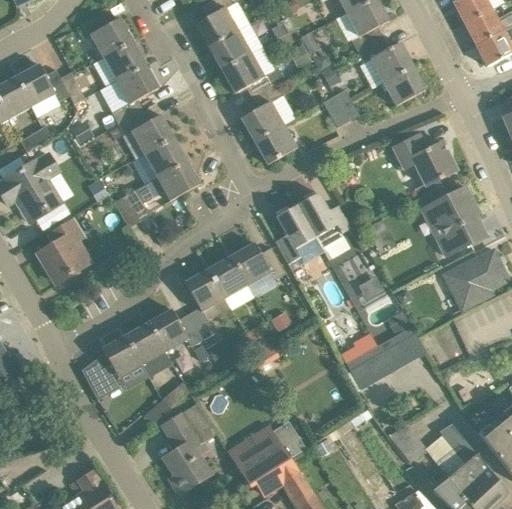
[(195,22),(208,46),(237,30),(225,8),(232,4),(230,0),(209,0),(200,5),(206,16),(195,22)]
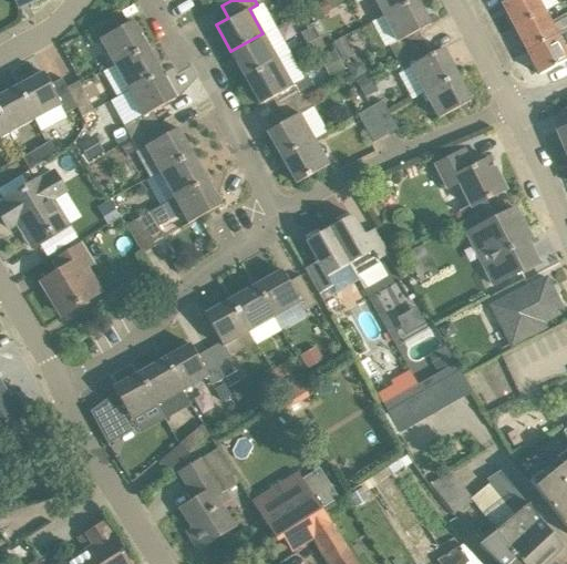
[(322,13),(331,9),(326,0),(320,0),(316,2),(322,13)]
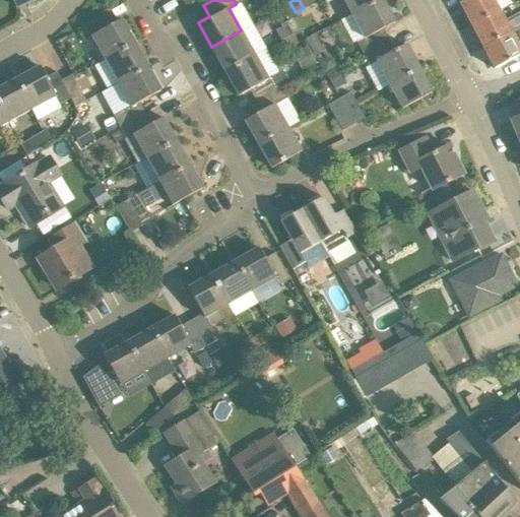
[(343,0),(349,12),(373,0),(343,0)]
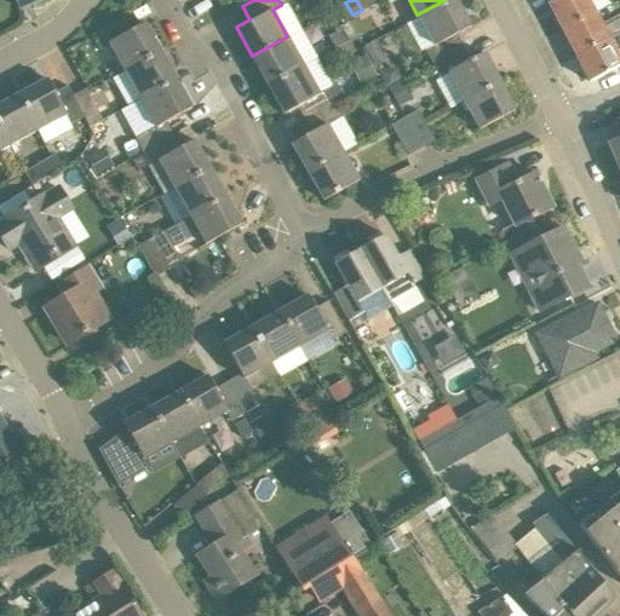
[(469,24),(457,0),(445,0),(417,15),(431,41),(424,45),(431,61),(463,45),(457,32),(469,24)]
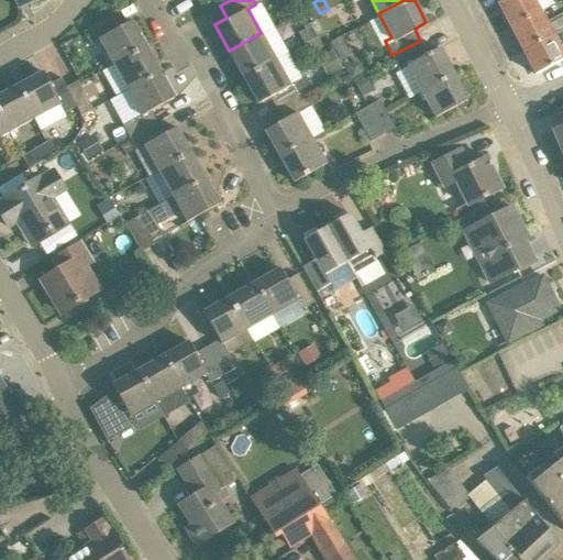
[(497,0),(510,25),(541,9),(548,6),(545,0),(497,0)]
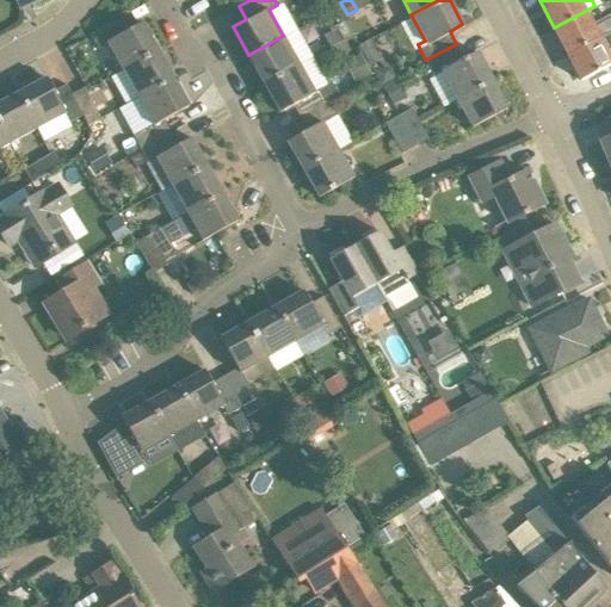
[(567,53),(610,29),(610,13),(594,23),(587,10),(554,28),(567,53)]
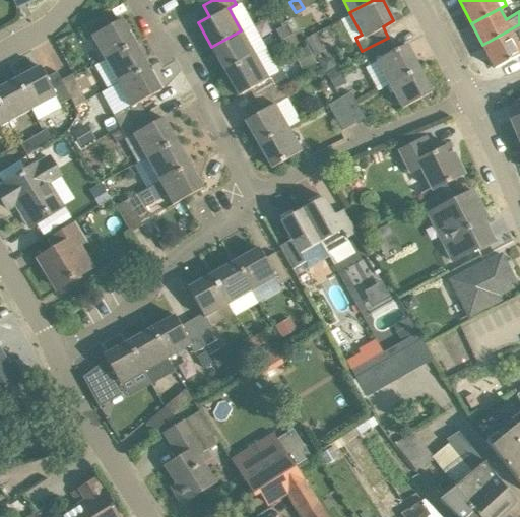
[(103,12),(77,26),(83,39),(90,35),(104,58),(133,41),(120,17),(109,23),(103,12)]
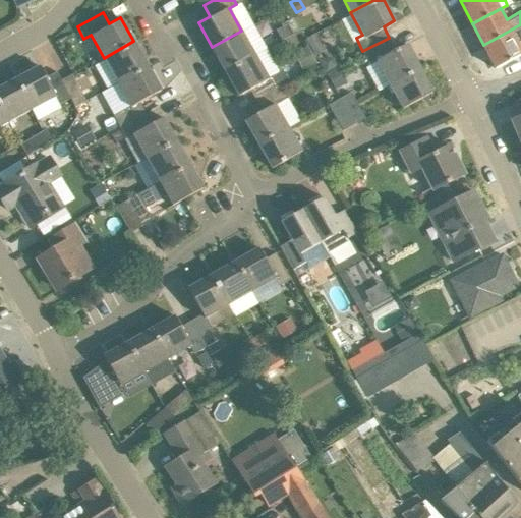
[(282,22),(283,24),(286,23),(292,33),(300,27),(294,16),(282,22)]
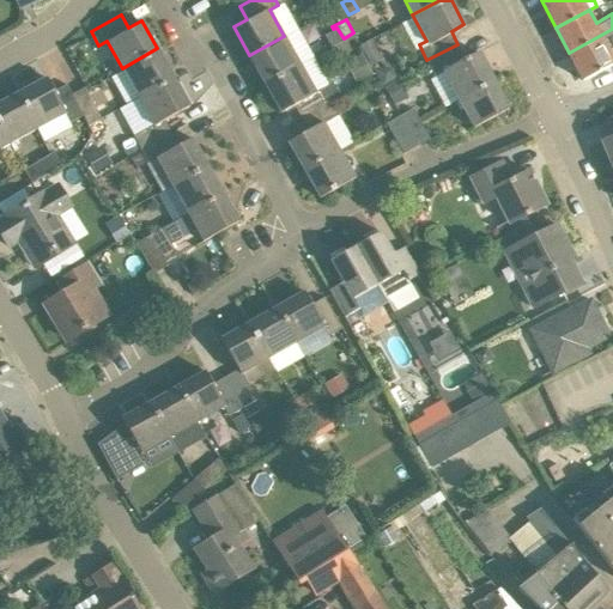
[(612,50),(612,29),(569,53),(582,78),(612,61),(612,55),(611,52),(612,50)]
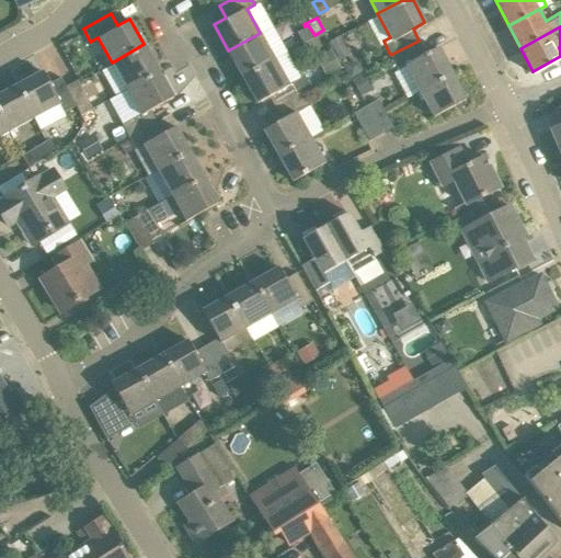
[(228,50),(242,75),(274,57),(260,33),(228,50)]
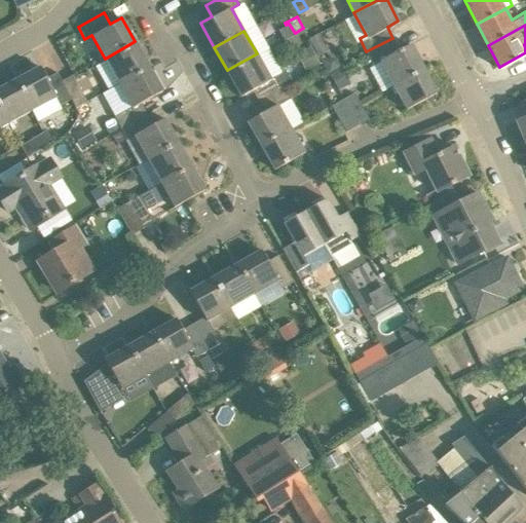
[(328,49),(318,33),(309,38),(318,54),(328,49)]
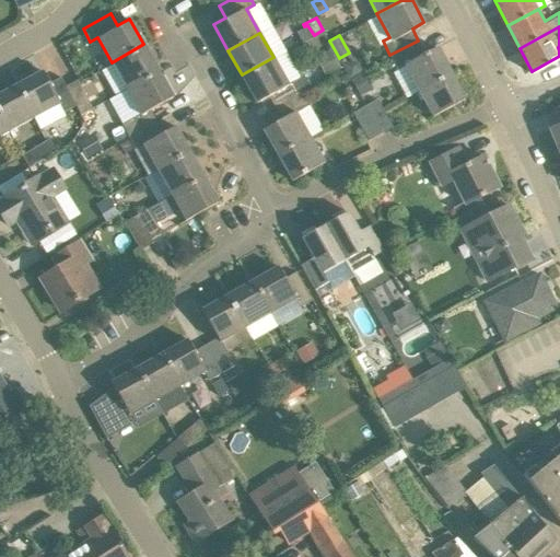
[(404,65),(417,89),(451,71),(436,46),(424,53),(418,41),(389,55),(397,68),(404,65)]
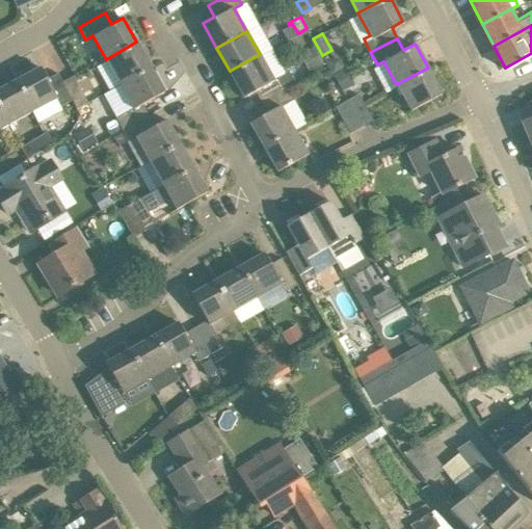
[(150,65),(136,42),(106,59),(118,83),(150,65)]
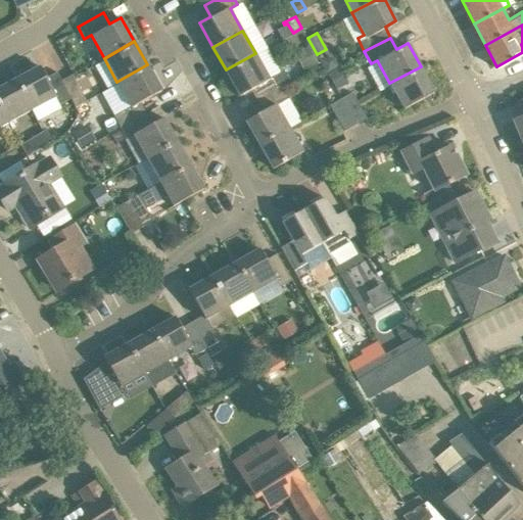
[(304,68),(318,61),(310,44),(295,52),(304,68)]
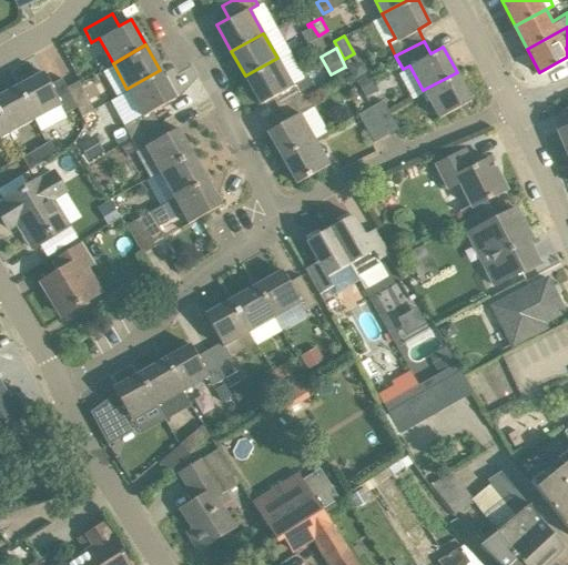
[(277,58),(245,76),(260,102),(272,96),(279,107),(307,91),(297,74),(291,79),(279,58),(277,58)]
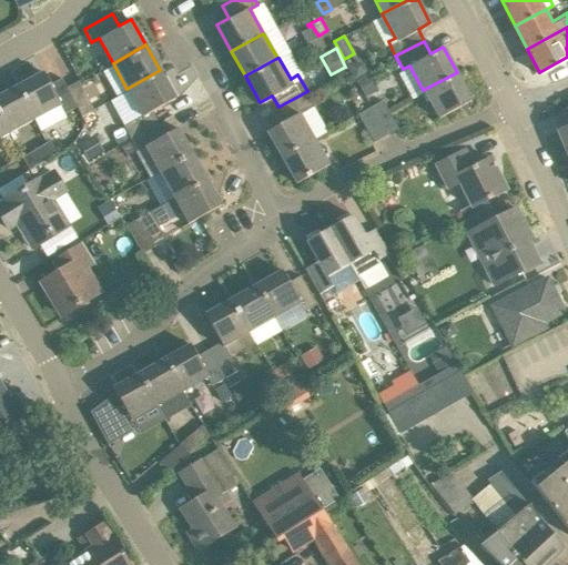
[(355,77),(368,70),(364,62),(356,59),(347,63),(355,77)]
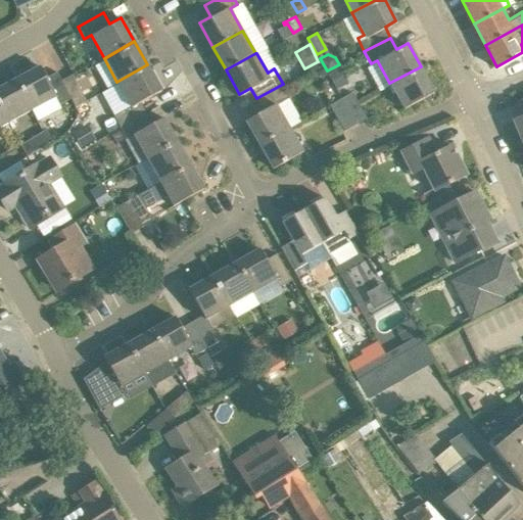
[(160,89),(147,64),(116,82),(130,104),(113,113),(120,126),(145,111),(139,100),(160,89)]
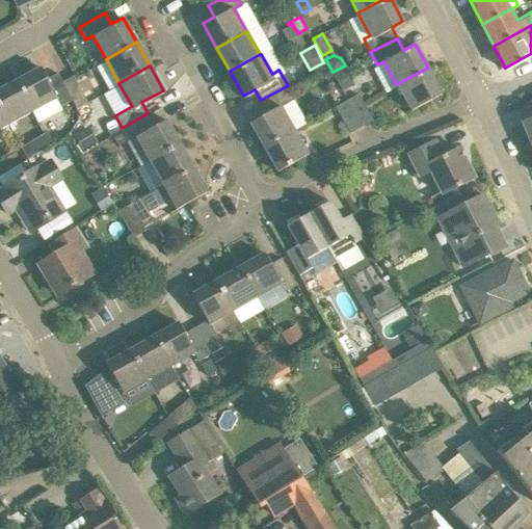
[(41,67),(16,79),(32,110),(56,98),(59,104),(72,98),(62,80),(58,72),(47,78),(41,67)]
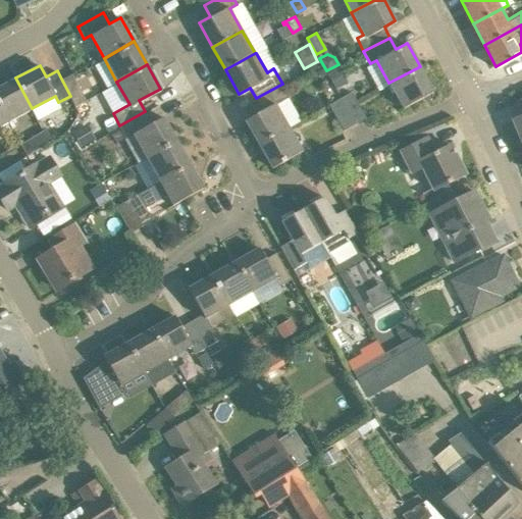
[(347,83),(337,66),(327,72),(336,89),(347,83)]
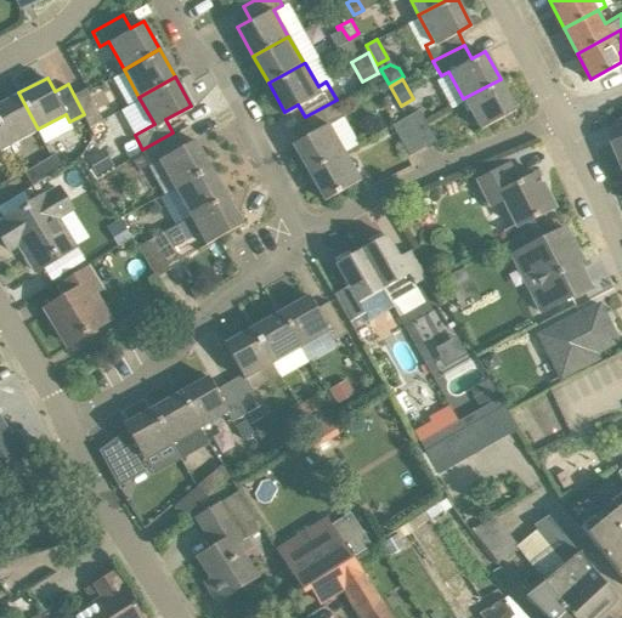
[(515,108),(501,79),(463,98),(479,128),(515,108)]
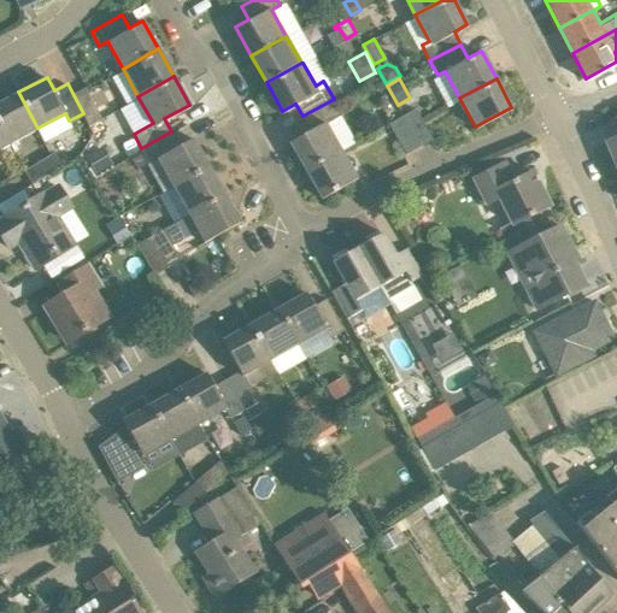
[(72,93),(83,113),(88,123),(103,116),(87,86),(72,93)]
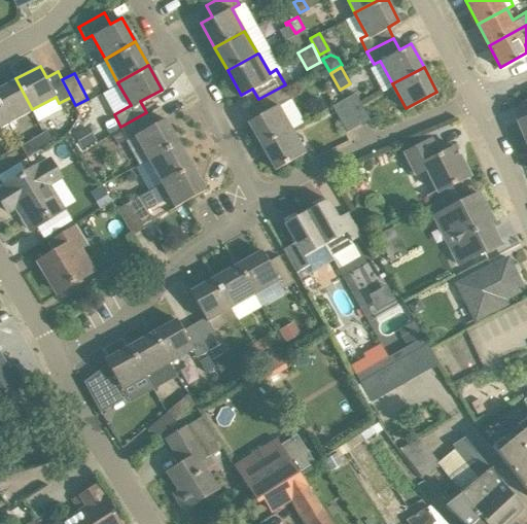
[(32,109),(15,78),(0,86),(0,105),(8,121),(32,109)]
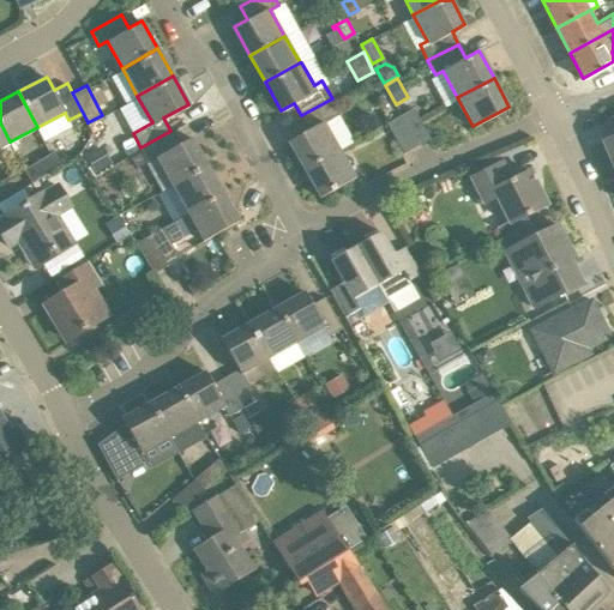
[(288,139),(305,168),(339,148),(325,121),(339,113),(332,98),(301,115),(308,128),(288,139)]
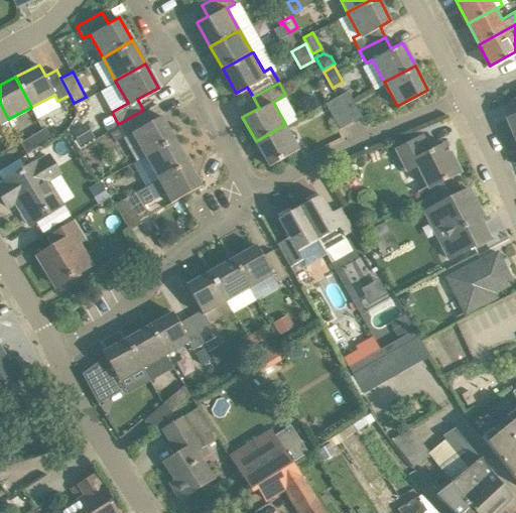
[(347,89),(337,95),(351,121),(361,115),(347,89)]
